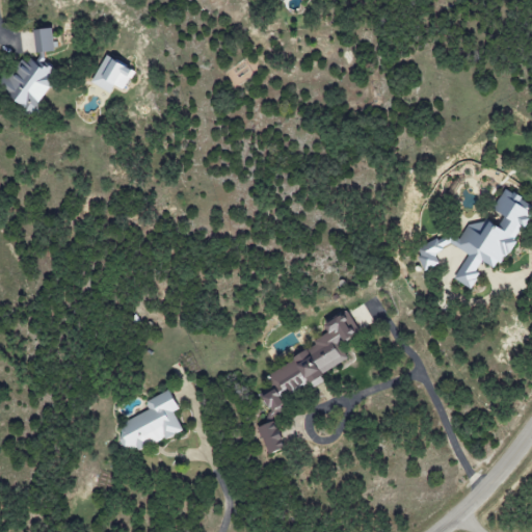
[(52,27),(33,29),(35,52),(54,51),(52,27)]
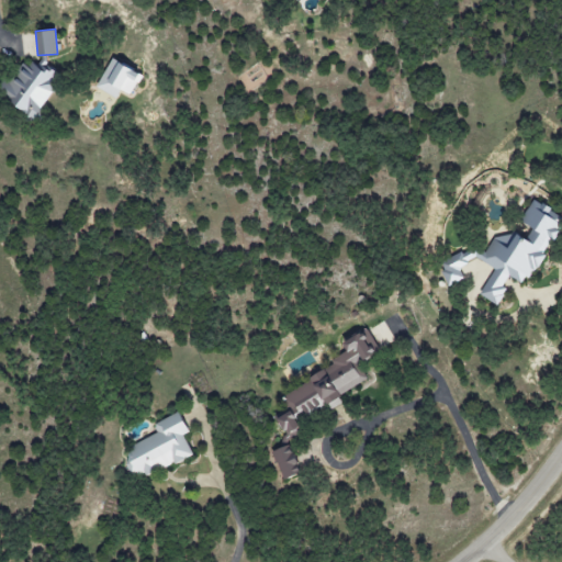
[(36,111),(64,79),(48,67),(45,71),(29,58),(0,91),(25,112),(31,107),(36,111)]
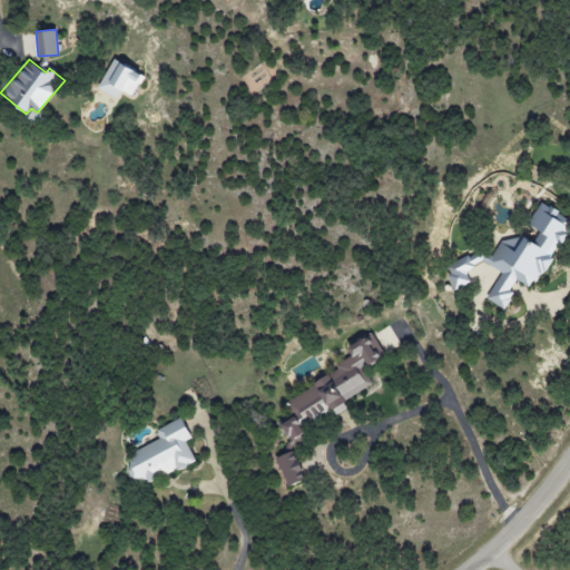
[(119,99),(123,91),(135,96),(145,75),(112,59),(98,89),(119,99)]
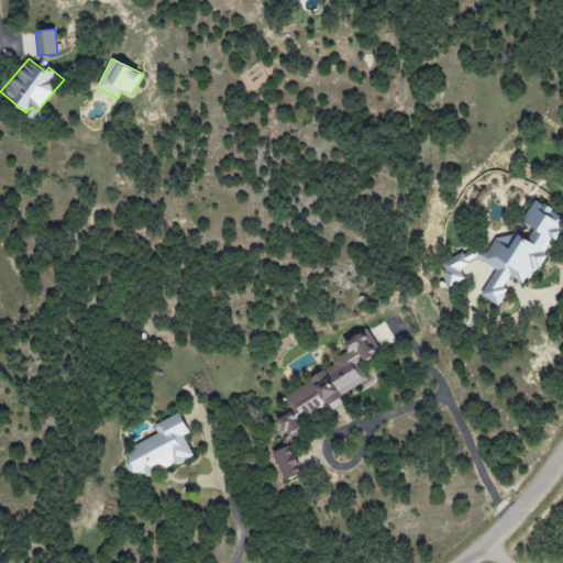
[(562,223),(562,216),(534,199),(521,221),(532,228),(527,239),(507,227),(487,260),(460,244),(441,277),(456,286),(474,256),(496,268),(481,295),(498,306),(508,288),(505,286),(510,276),(527,286),(562,223)]
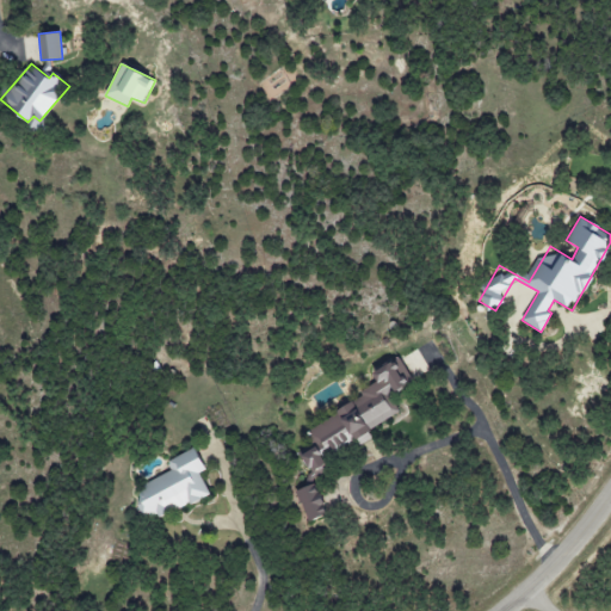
[(376,382),(360,392),(362,397),(308,429),(313,445),(300,454),(310,473),(326,468),(325,462),(321,456),(325,454),(353,438),(358,445),(372,437),(370,429),(399,413),(397,409),(390,395),(409,384),(405,365),(401,360),(387,364),(374,371),(376,382)]
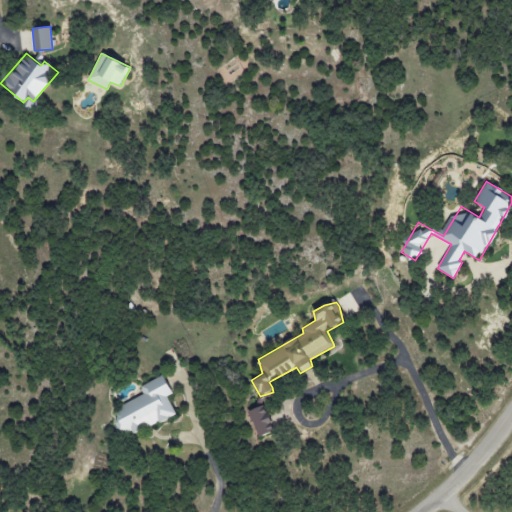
[(143,394),(114,409),(128,437),(176,413),(167,396),(173,393),(163,375),(140,387),(143,394)]
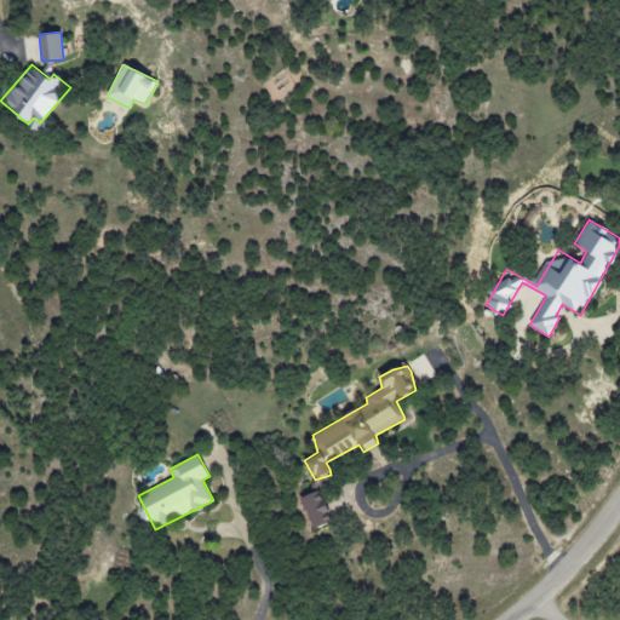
[(332,522),(320,491),(300,498),(313,529),(332,522)]
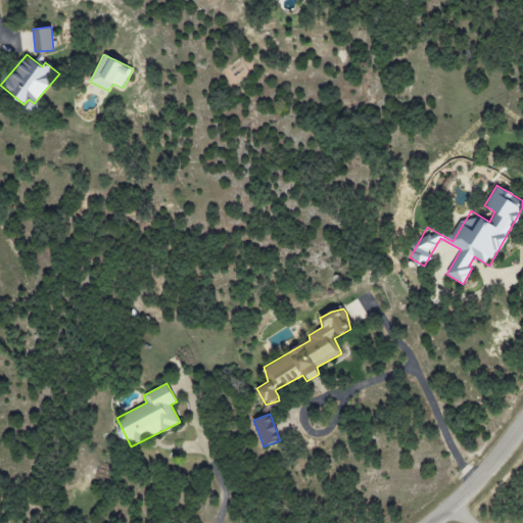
All buildings are outlined.
